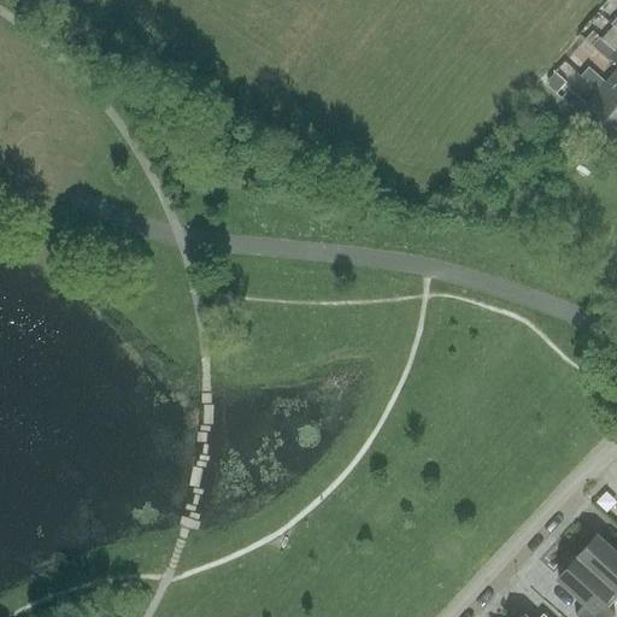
[(600,37),(592,46),(610,63),(613,59),(616,63),(616,29),(615,27),(603,40),(600,37)]
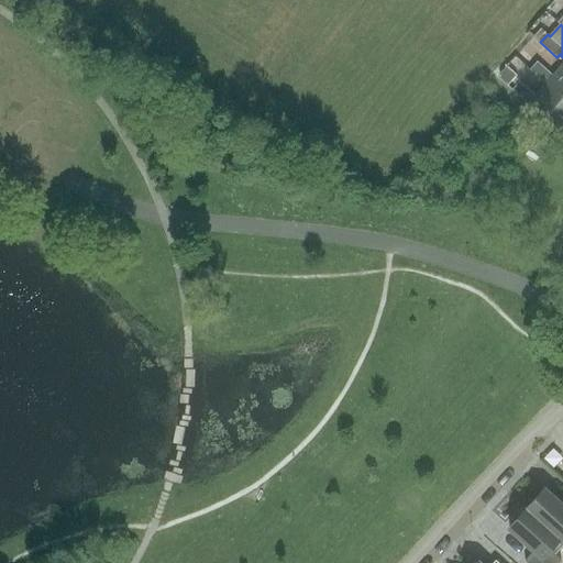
[(538,62),(530,70),(547,85),(549,81),(562,95),(562,64),(553,76),(538,62)]
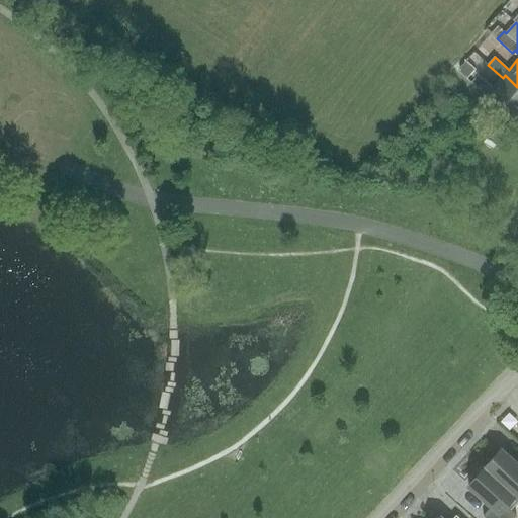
[(478,75),(471,83),(488,97),(489,95),(517,120),(517,118),(517,87),(505,75),(503,78),(493,88),(478,75)]
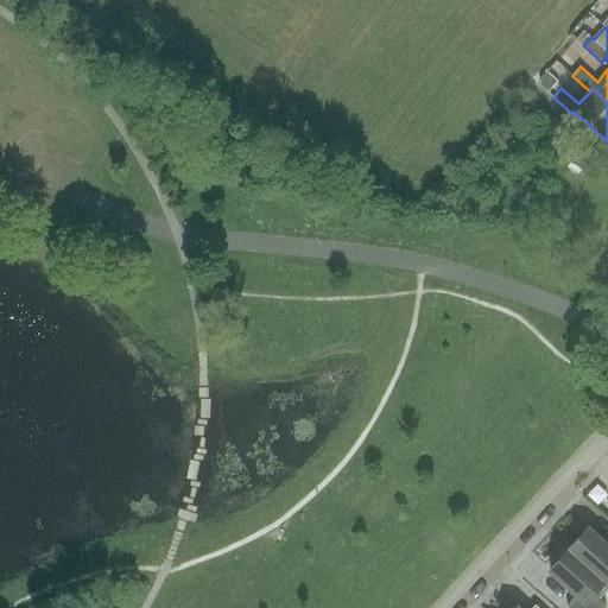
[(569,550),(605,582),(607,577),(607,546),(588,529),(569,550)]
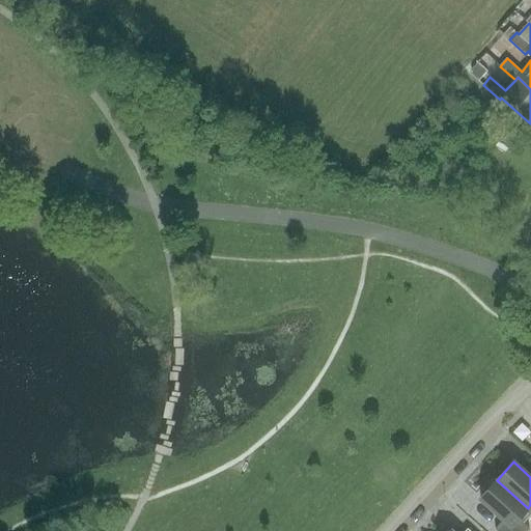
[(530,510),(528,508),(497,480),(480,499),(503,520),(496,529),(497,530),(526,530),(530,528),(524,523),(530,513),(530,510)]
